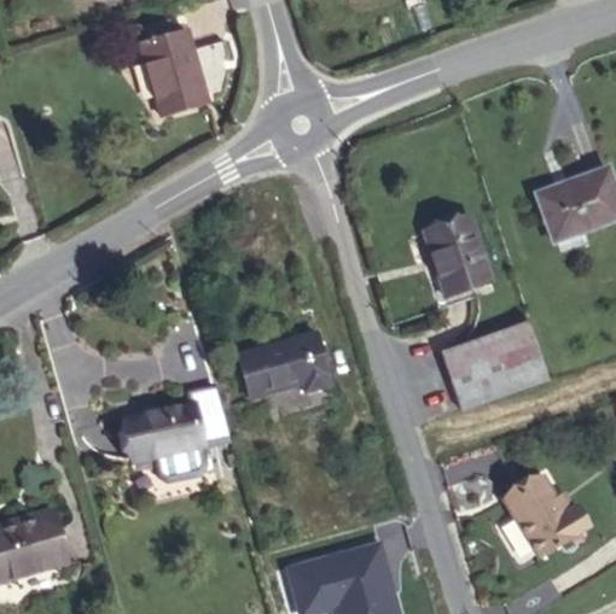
[(170,19),(146,27),(150,39),(174,31),(170,19)]
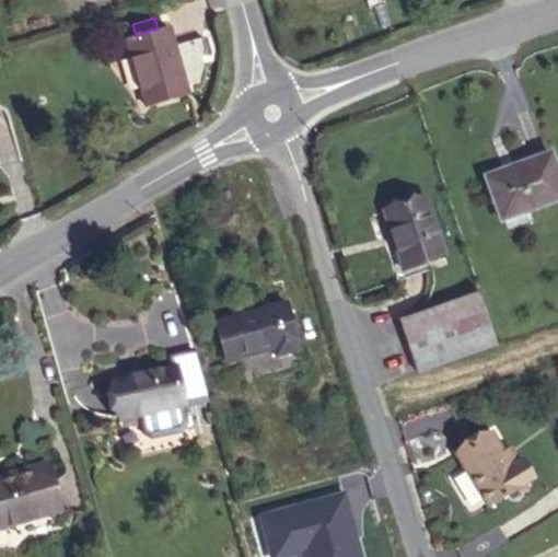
[(176,43),(171,24),(158,28),(136,35),(128,37),(147,103),(189,91),(187,83),(200,80),(209,47),(205,34),(176,43)]
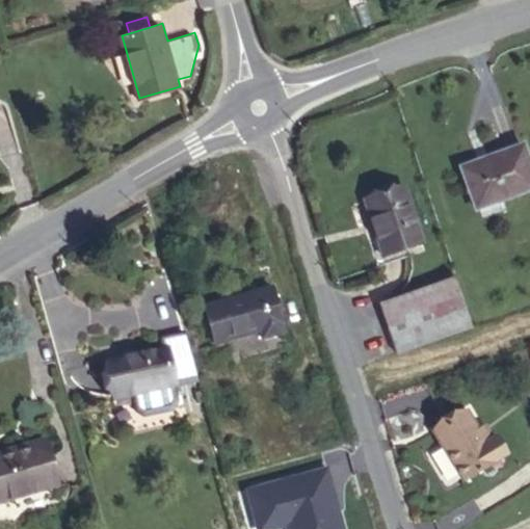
[(472,192),(529,178),(529,167),(523,139),(461,155),(472,192)]
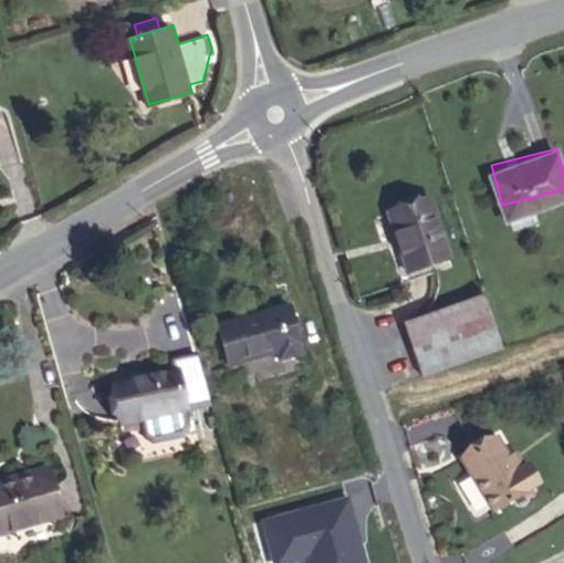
[(401,261),(446,250),(432,195),(390,207),(401,261)]
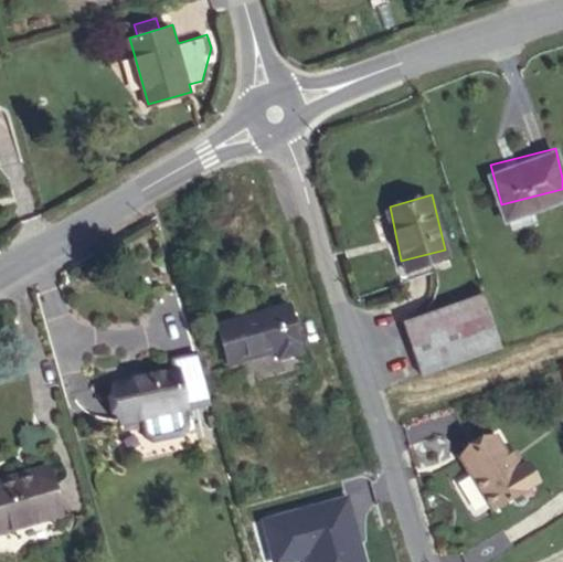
[(416,380),(500,349),(488,314),(478,292),(397,326),(416,380)]
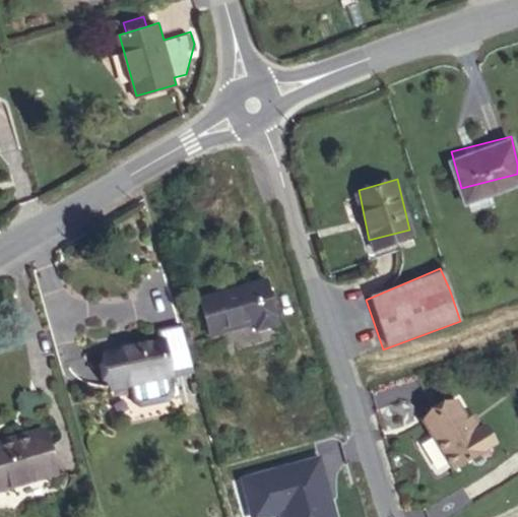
[(266,278),(202,297),(212,332),(256,319),(258,327),(277,321),(266,278)]
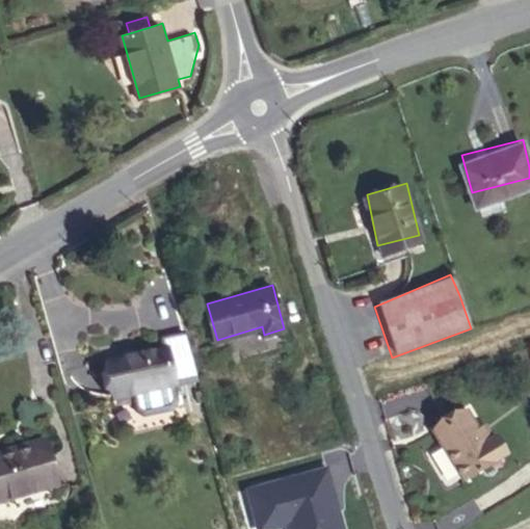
[(127,355),(109,360),(116,393),(137,389),(140,405),(146,410),(171,403),(176,398),(173,381),(199,376),(186,333),(166,337),(168,347),(135,354),(127,355)]
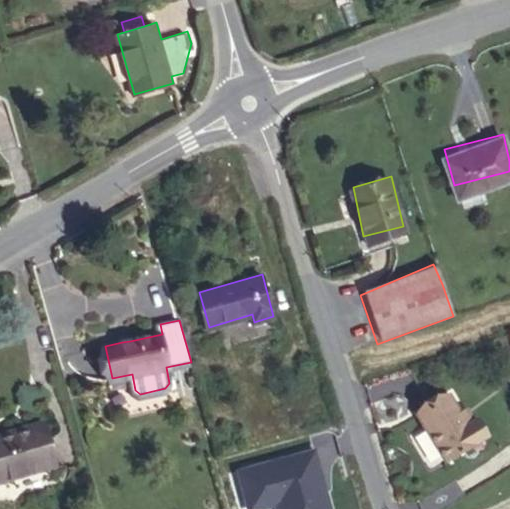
[(407,410),(435,458),(467,440),(473,436),(463,419),(457,422),(450,410),(439,391),(407,410)]
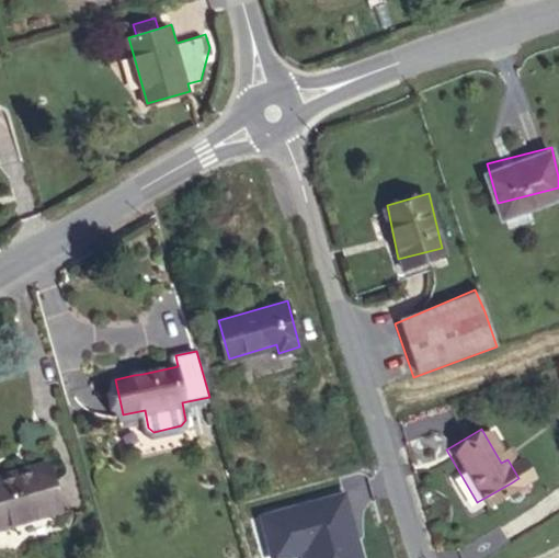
[(508,459),(500,446),(493,450),(501,463),(508,459)]
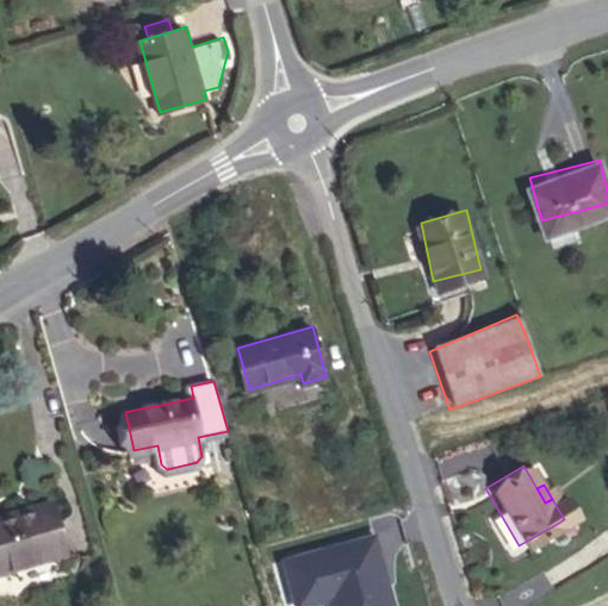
[(564,519),(569,517),(557,497),(552,499),(564,519)]
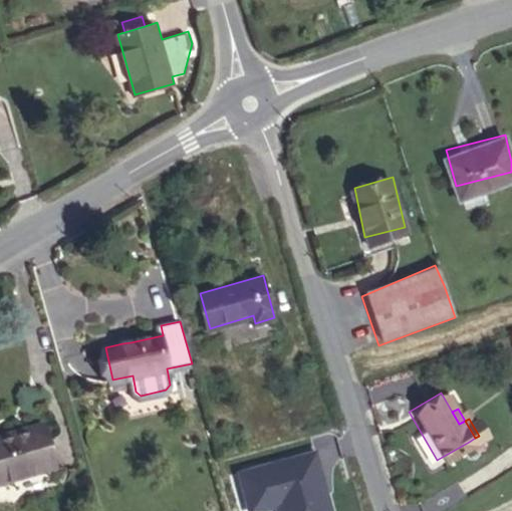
[(0,480),(57,464),(45,423),(0,436),(0,480)]
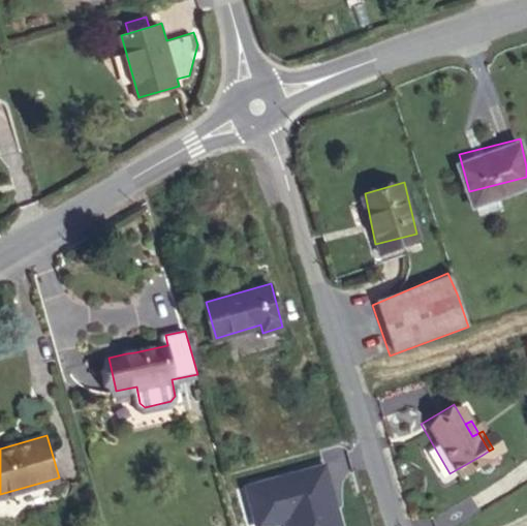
[(343,525),(326,462),(252,482),(248,490),(256,522),(264,525),(265,525),(283,521),(288,524),(288,525),(343,525)]
